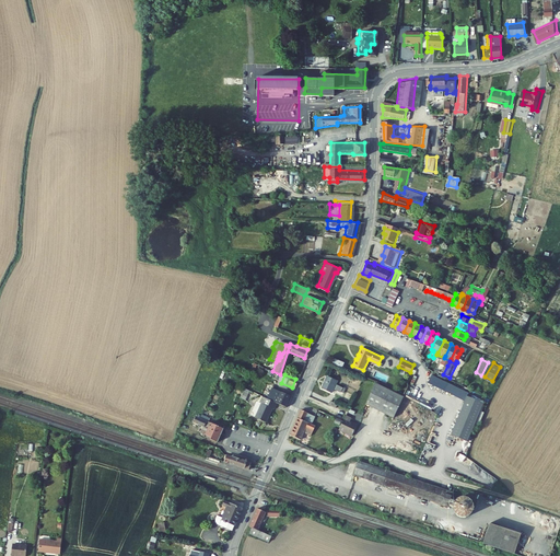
[(338,380),(329,375),(325,386),(334,391),(338,380)]
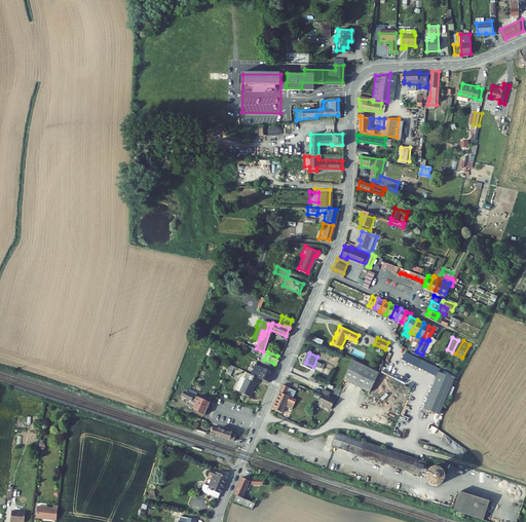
[(421,360),(407,353),(403,361),(417,368),(421,360)]
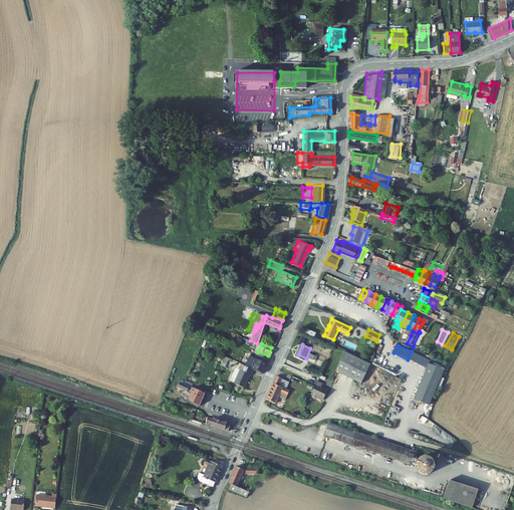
[(370,362),(345,350),(336,370),(361,383),(370,362)]
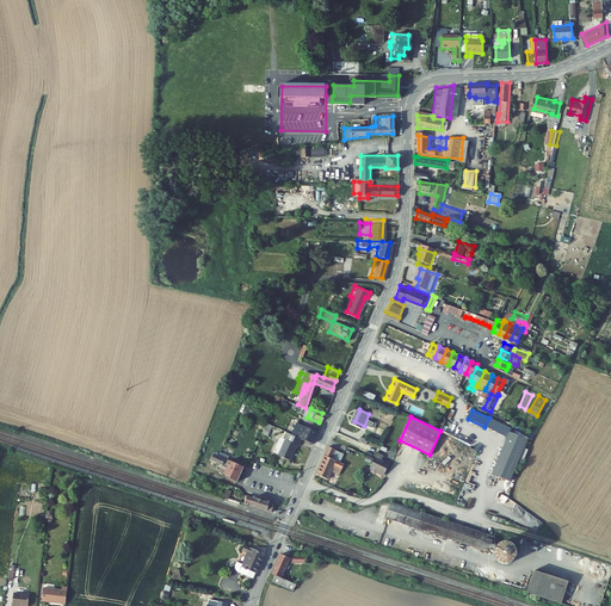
[(485,427),(505,437),(507,430),(508,427),(489,418),(485,427)]
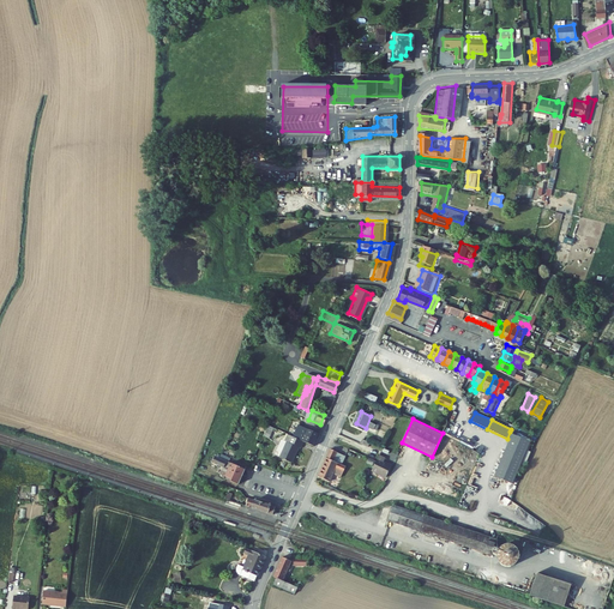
[(317,432),(298,423),(296,426),(304,429),(301,434),(292,429),(290,434),(301,440),(311,445),(317,432)]
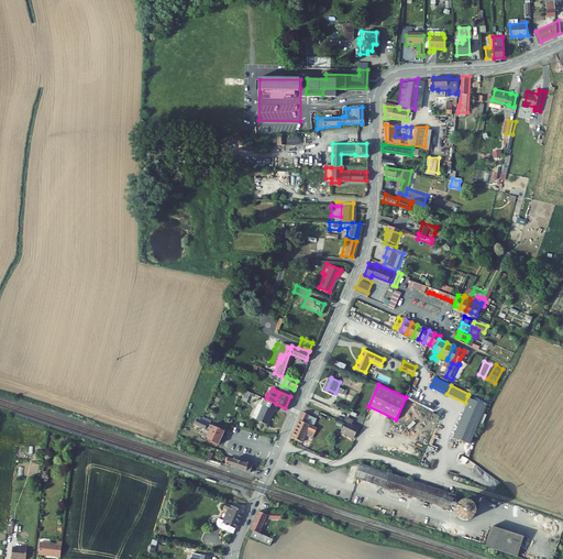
[(274,409),(276,404),(266,398),(262,396),(258,403),(256,402),(250,415),(255,417),(255,418),(265,423),(272,408),(274,409)]
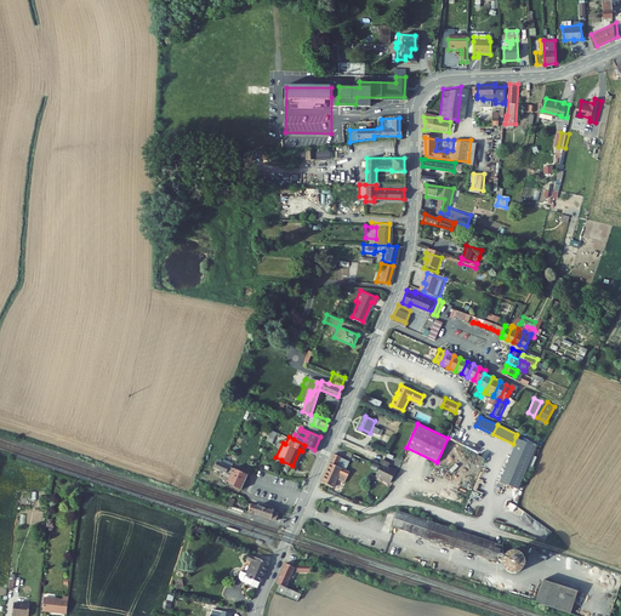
[(500,479),(519,486),(535,443),(516,437),(500,479)]
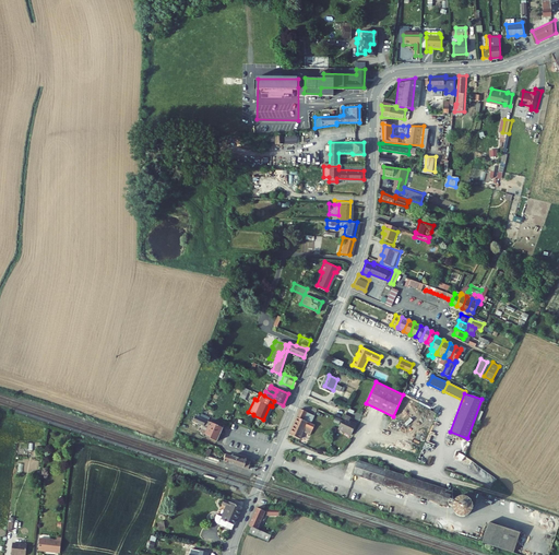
[(314,414),(300,409),(289,434),(300,439),(304,429),(311,432),(314,424),(311,423),(314,414)]
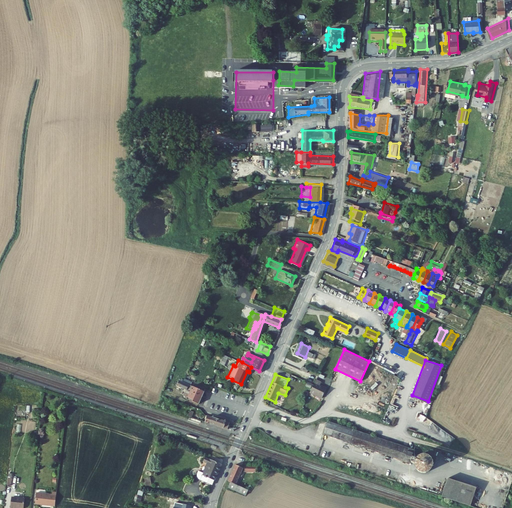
[(320,376),(313,389),(324,394),(329,384),(322,381),(324,378),(320,376)]
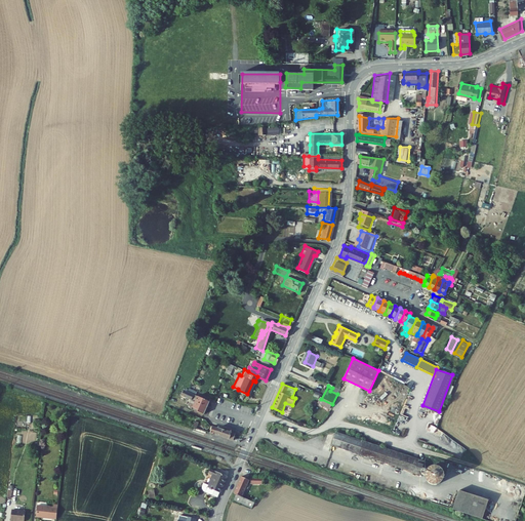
[(188,391),(184,389),(182,393),(180,392),(179,395),(191,400),(194,393),(192,392),(188,391)]
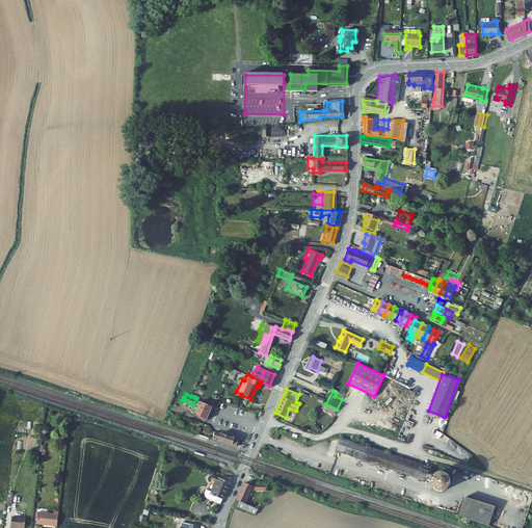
[(194,397),(196,398),(193,405),(209,412),(212,405),(197,399),(200,396),(195,394),(194,397)]
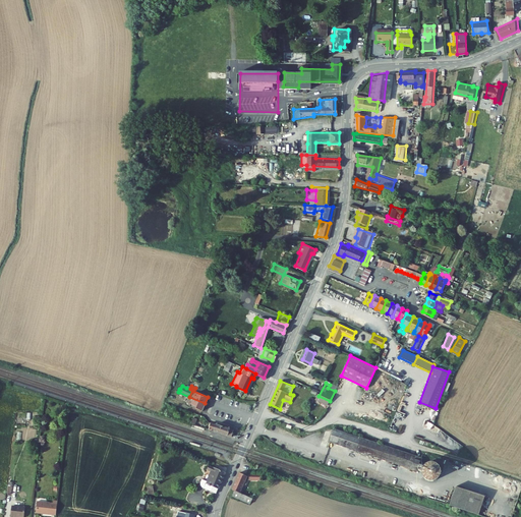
[(201,410),(205,403),(189,397),(187,402),(195,406),(194,407),(201,410)]
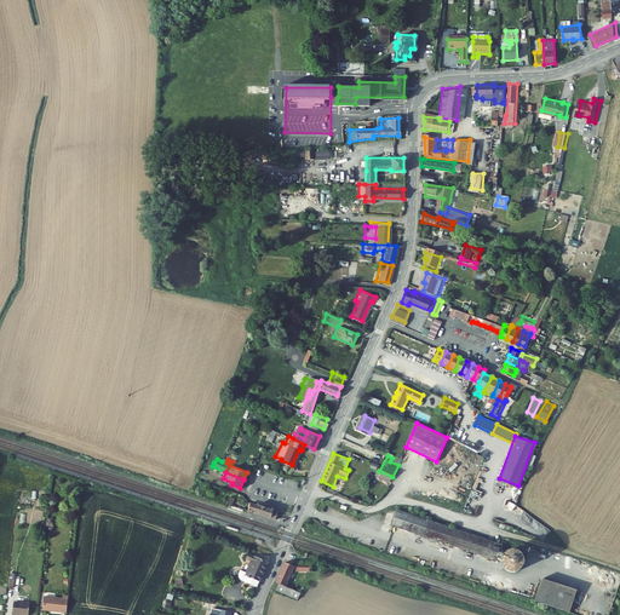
[(333,487),(332,489),(337,493),(339,493),(345,478),(337,476),(333,487)]
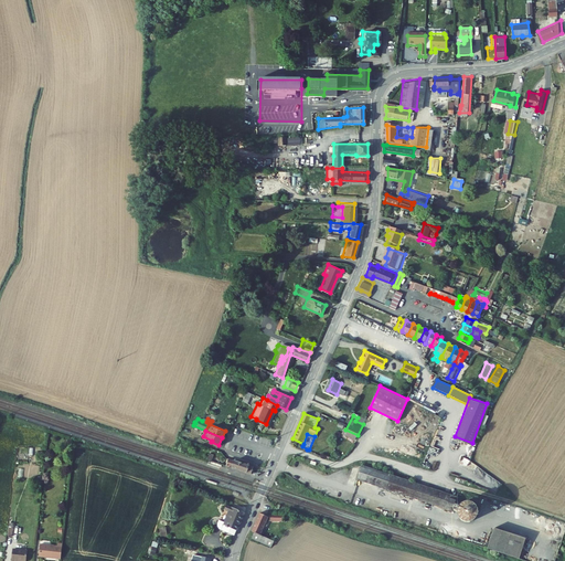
[(253,464),(228,456),(226,463),(251,470),(253,464)]
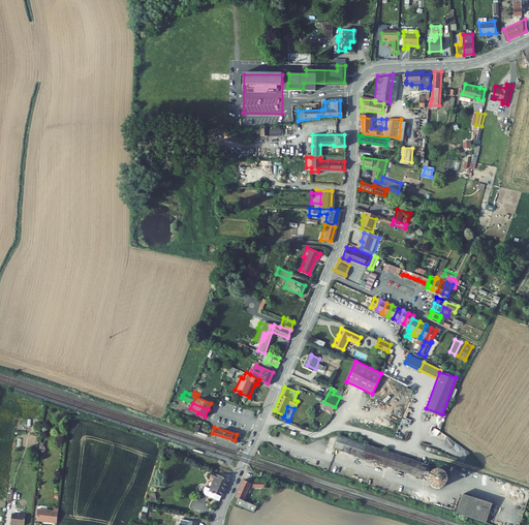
[(380,448),(345,436),(340,449),(376,460),(380,448)]
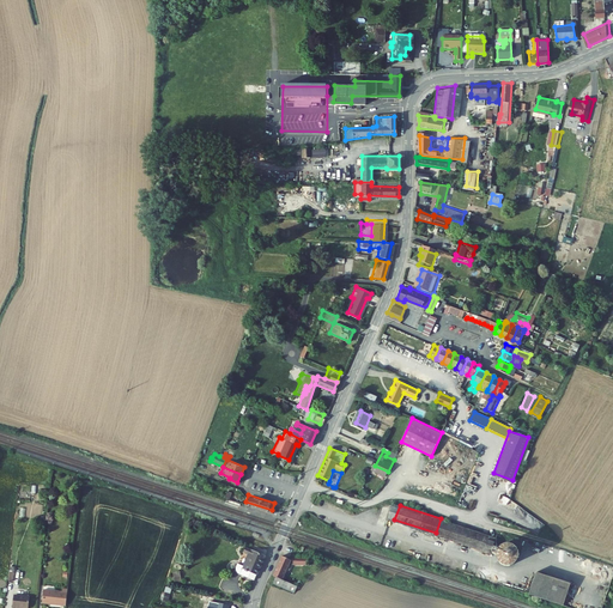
[(493,535),(441,518),(436,533),(487,551),(493,535)]
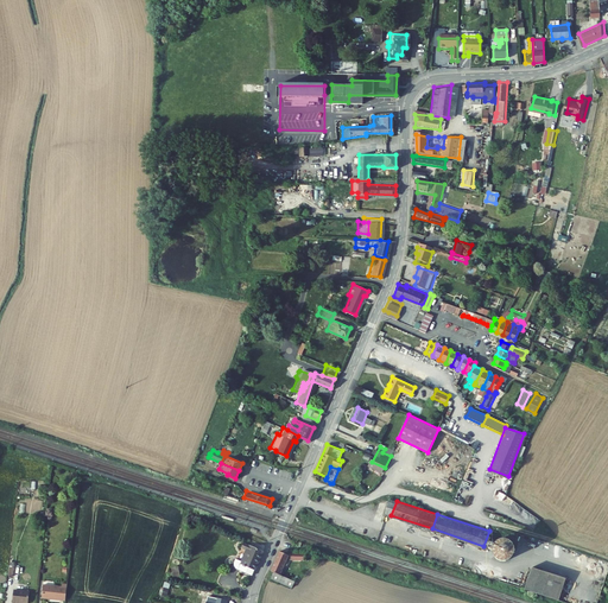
[(496,533),(489,531),(483,546),(489,547),(489,546),(496,548),(499,557),(502,559),(506,560),(511,560),(514,558),(518,554),(518,551),(517,544),(511,540),(505,540),(500,544),(492,541),(493,537),(495,537),(496,533)]
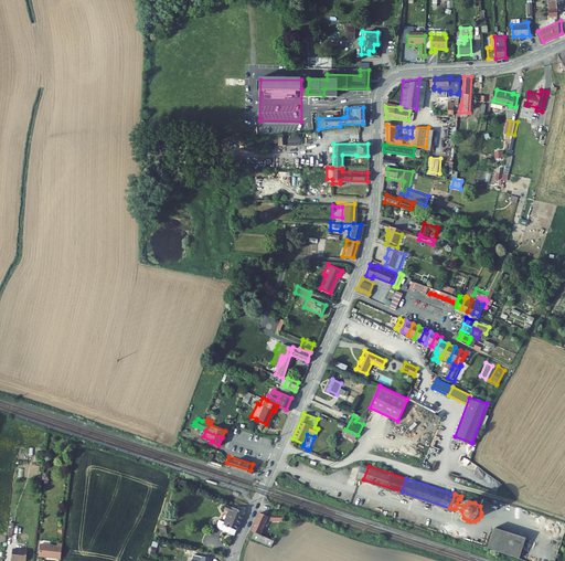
[(214,529),(231,536),(241,511),(222,505),(221,508),(224,510),(219,524),(215,522),(213,526),(214,528),(214,529)]
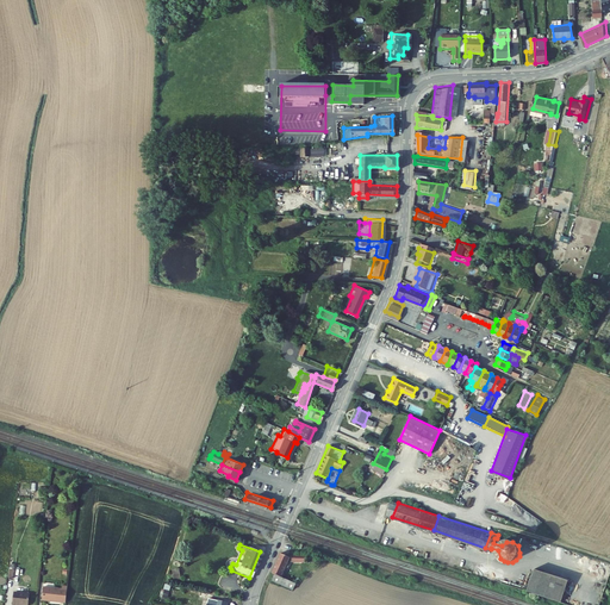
[(291,553),(280,548),(273,568),(282,572),(291,553)]
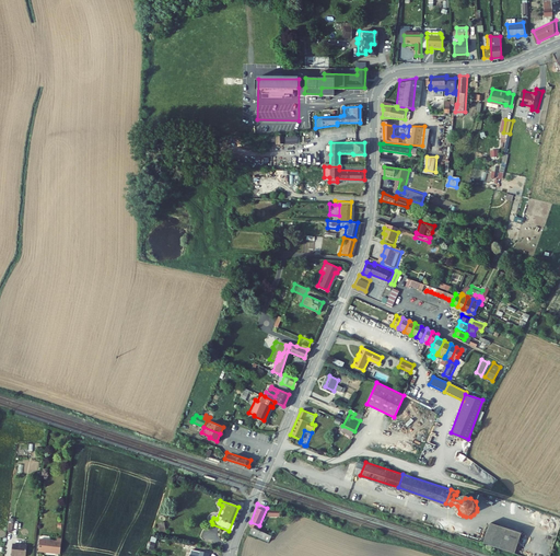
[(259,525),(251,522),(249,528),(271,536),(273,531),(259,525)]
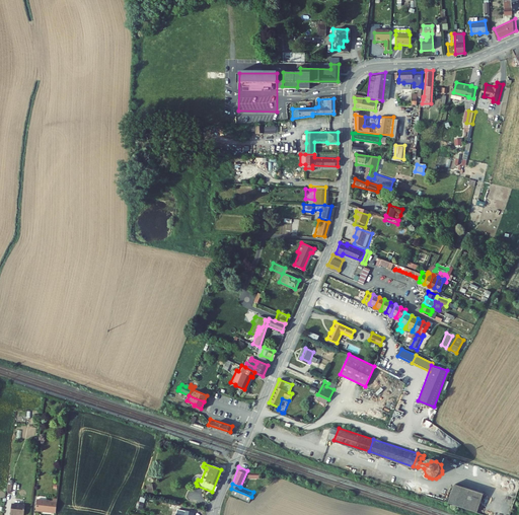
[(487,494),(457,485),(451,503),(480,513),(487,494)]
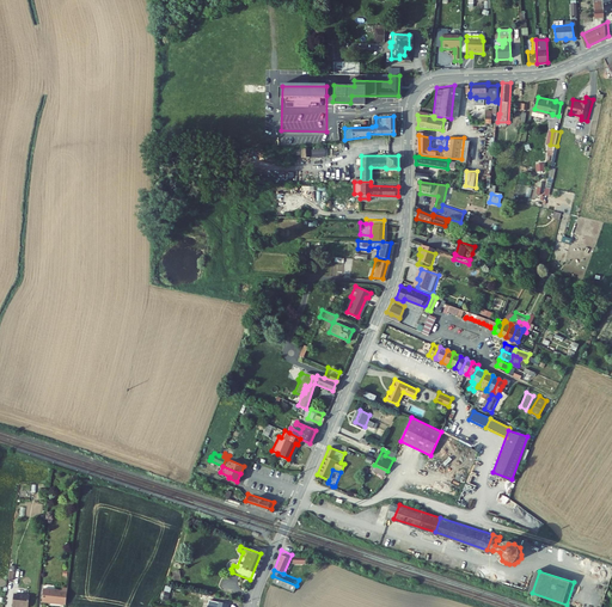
[(66,606),(67,590),(61,589),(61,593),(43,590),(42,604),(66,606)]
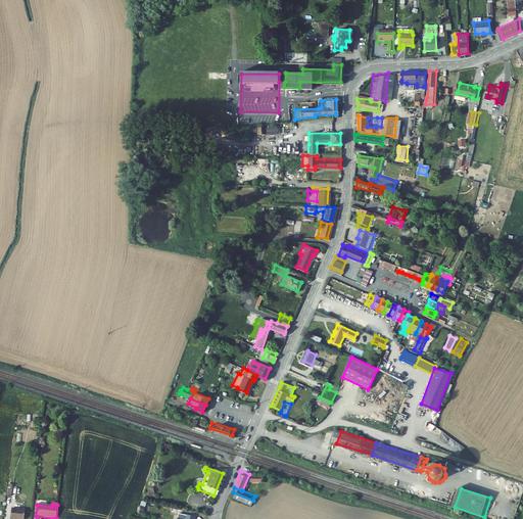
[(24,518),(26,511),(11,509),(9,518),(24,518)]
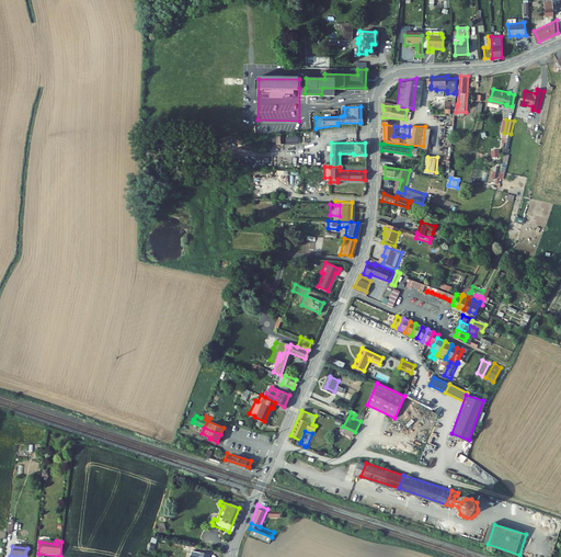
[(149,556),(152,548),(148,547),(144,556),(149,556)]
